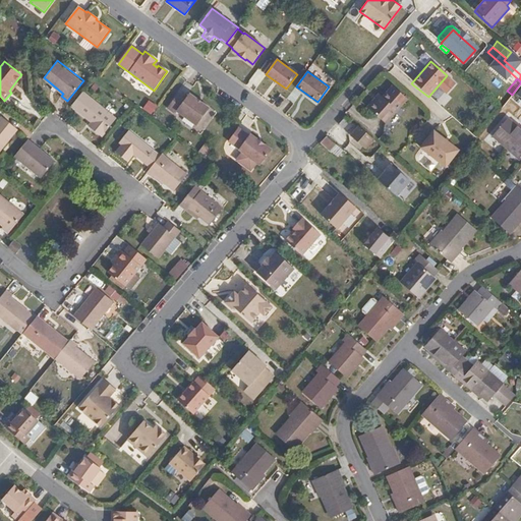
[(378,99),(375,97),(374,96),(364,107),(383,123),(400,104),(403,100),(389,87),(385,91),(380,97),(378,99)]
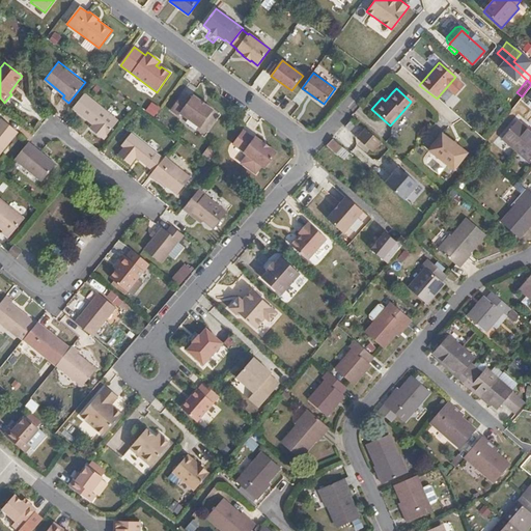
[(119,120),(84,91),(73,106),(95,123),(100,128),(96,131),(105,138),(119,120)]
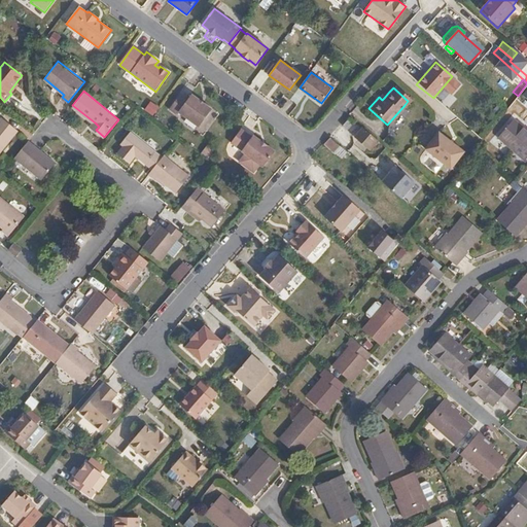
[(212,109),(191,95),(188,99),(180,94),(170,109),(177,115),(179,112),(199,128),(212,109)]
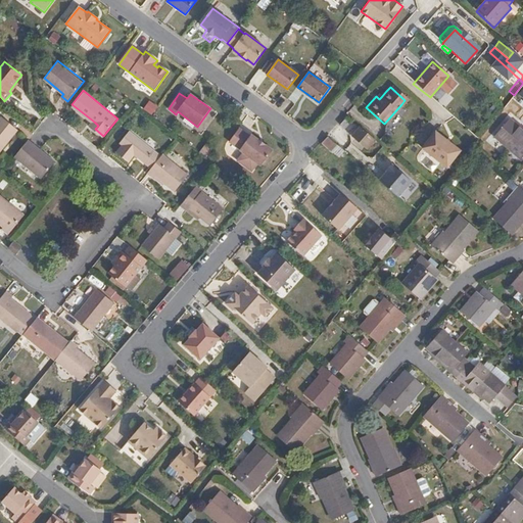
[(505,141),(509,144),(520,153),(522,149),(522,123),(519,121),(517,123),(508,114),(493,132),(505,141)]
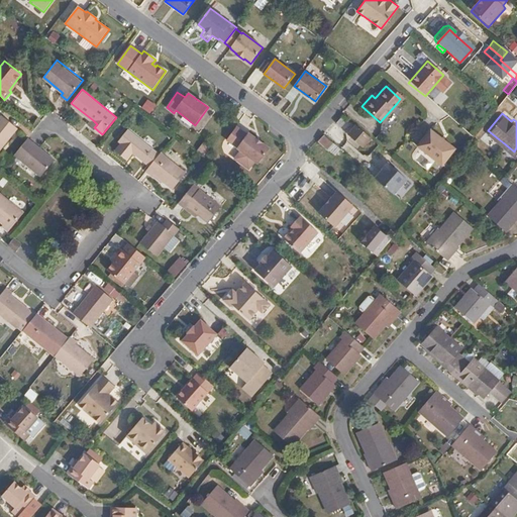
[(2,116),(0,117),(0,152),(19,129),(2,116)]
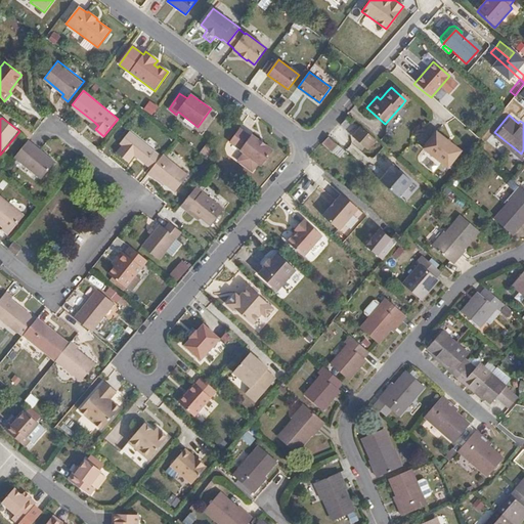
[(351,122),(347,119),(341,126),(345,129),(351,122)]
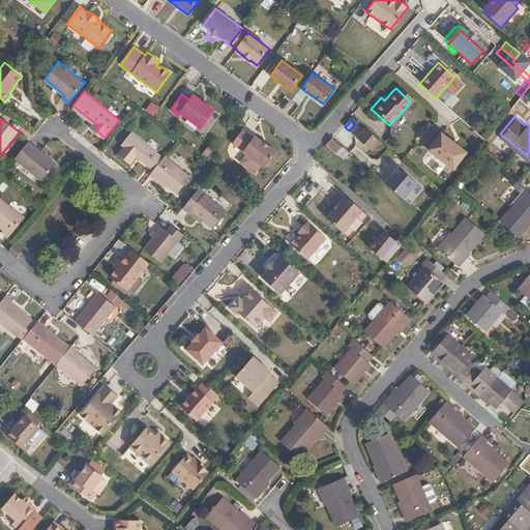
[(246,155),(240,164),(255,174),(261,166),(265,169),(276,153),(269,147),(267,149),(261,145),(263,143),(255,137),(254,139),(242,130),(232,144),(243,152),(242,152),(246,155)]
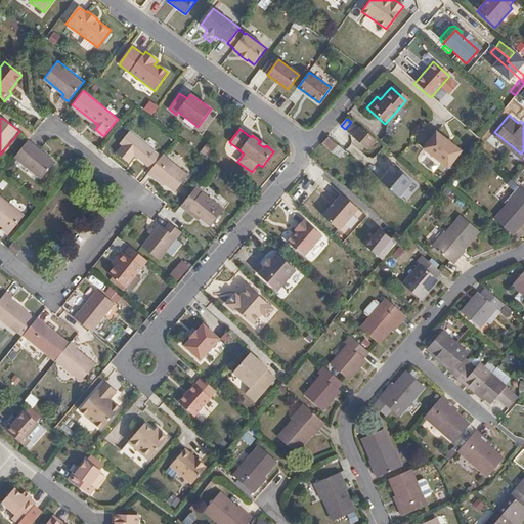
[(135,155),(150,167),(161,155),(130,130),(120,142),(124,145),(119,151),(130,161),(135,155)]
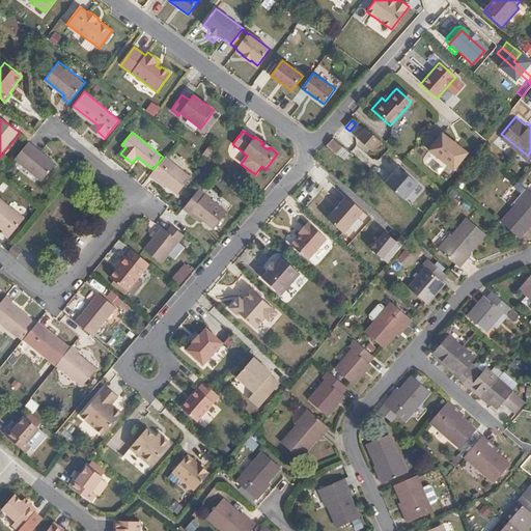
[(442,133),(428,149),(453,170),(468,154),(442,133)]
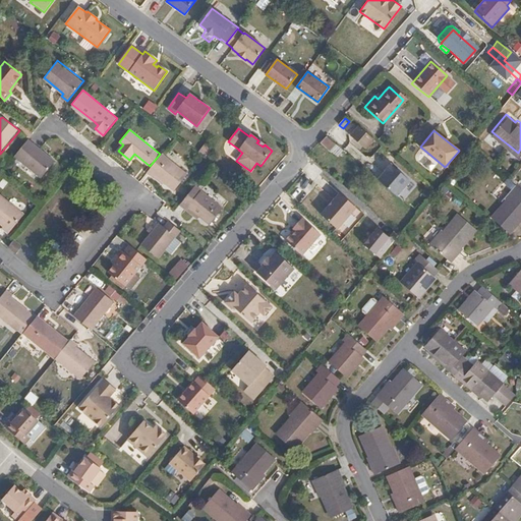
[(325,136),(319,142),(326,149),(332,142),(325,136)]
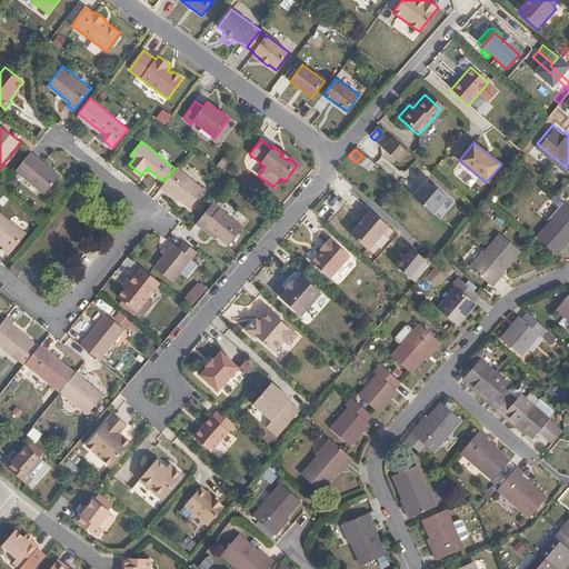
[(29,150),(13,170),(45,196),(61,176),(29,150)]
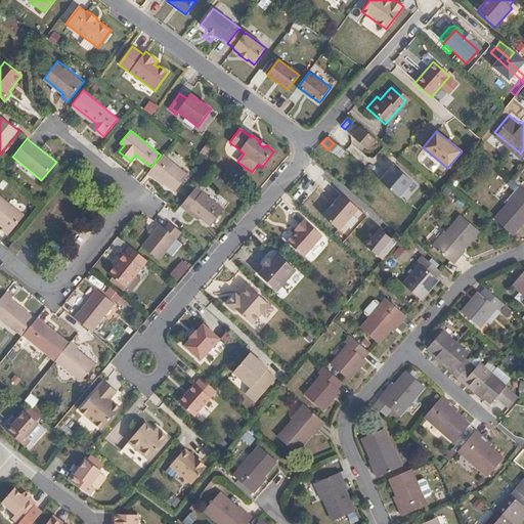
[(369,141),(358,155),(363,159),(376,145),(369,141)]
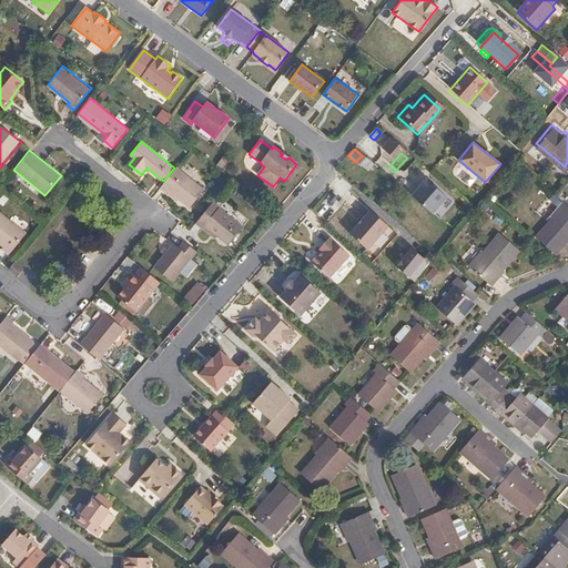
[(225,158),(219,166),(225,172),(231,163),(225,158)]
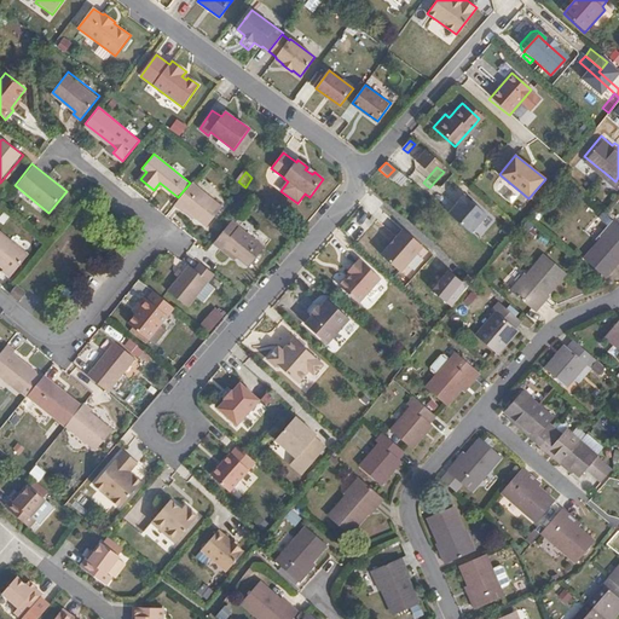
[(178,197),(172,206),(183,213),(185,209),(207,226),(224,206),(191,181),(190,183),(178,197)]
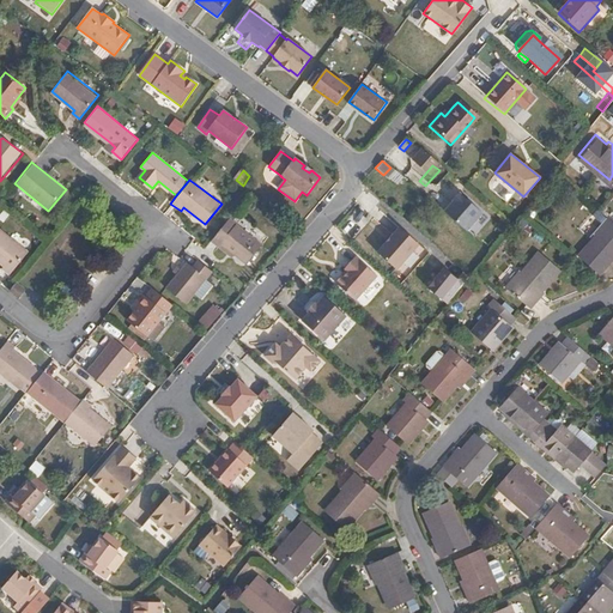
[(459,192),(442,210),(466,231),(483,212),(459,192)]
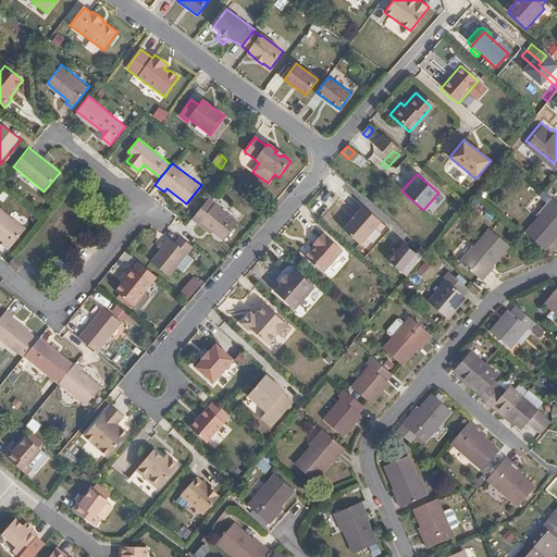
[(541,211),(525,229),(545,244),(556,229),(556,197),(551,193),(537,209),(541,211)]
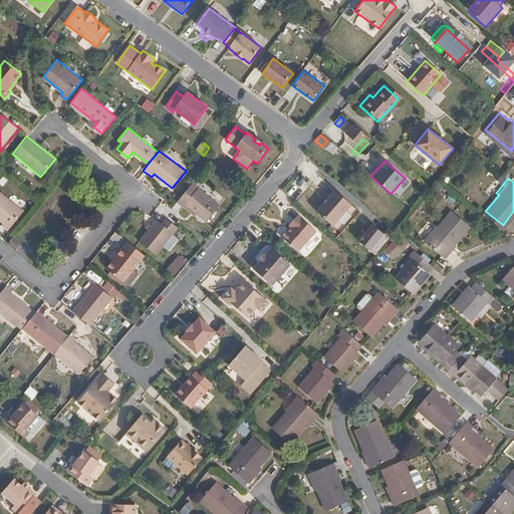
[(192,182),(176,202),(183,208),(185,205),(207,223),(221,206),(205,193),(192,182)]
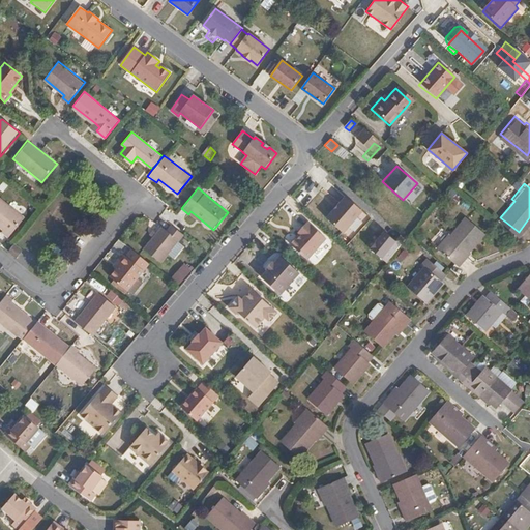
[(361,211),(345,197),(326,218),(343,233),(361,211)]
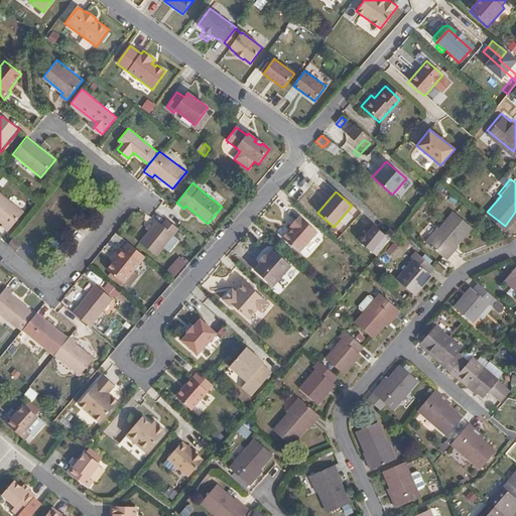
[(7,232),(16,221),(22,214),(23,213),(0,194),(0,220),(5,224),(2,227),(7,232)]
